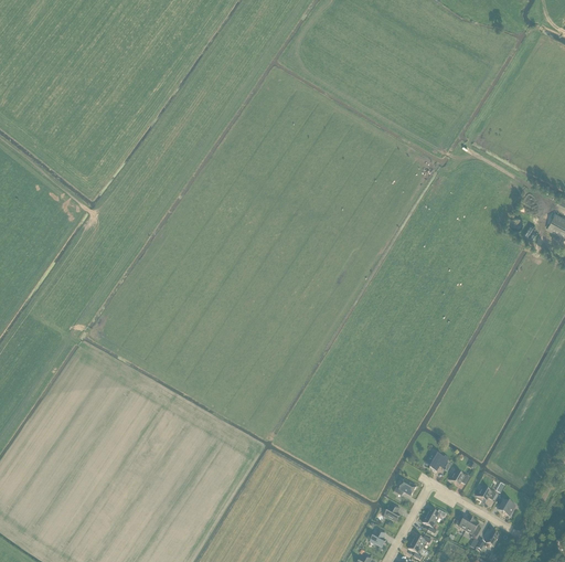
[(564,215),(555,211),(546,226),(564,236),(564,215)]
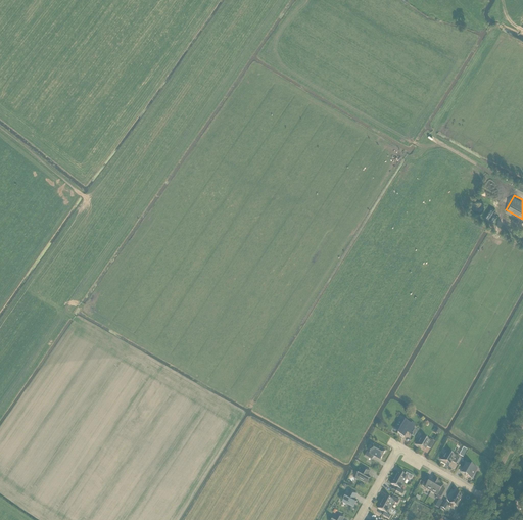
[(483,208),(483,207),(484,207),(484,206),(484,205),(484,204),(484,203),(483,202),(483,201),(482,200),(481,199),(480,199),(480,198),(479,198),(478,198),(477,198),(476,198),(475,198),(474,199),(473,199),(473,200),(472,201),(471,202),(471,203),(471,204),(471,205),(471,206),(471,207),(472,208),(473,209),(474,210),(475,210),(475,211),(476,211),(477,211),(478,211),(479,211),(480,210),(481,210),(482,209),(483,208)]
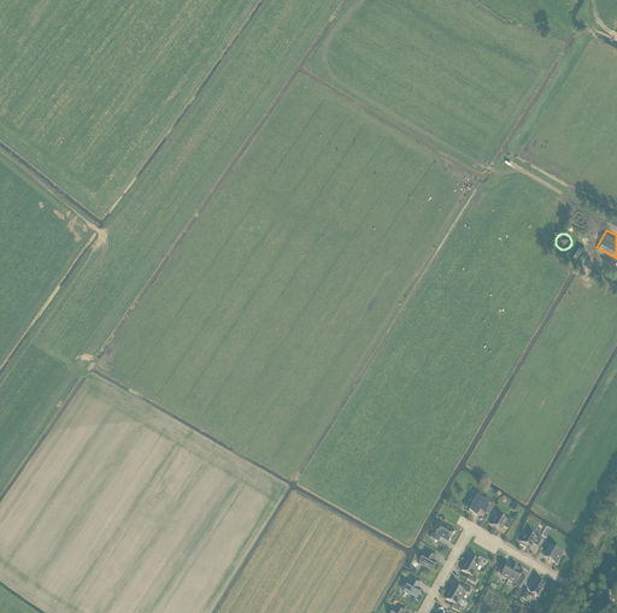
[(477,494),(476,496),(470,493),(466,500),(472,502),(469,508),(476,512),(481,505),(485,506),(489,497),(486,495),(485,497),(477,494)]
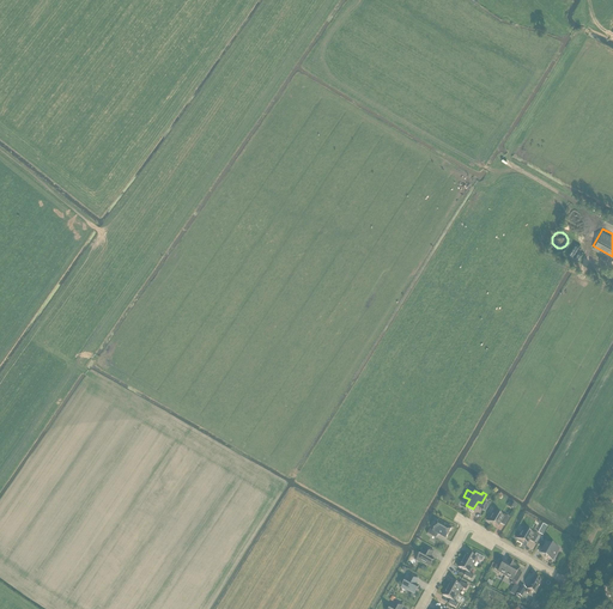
[(503,513),(499,512),(501,511),(495,507),(492,512),(492,511),(489,518),(485,516),(485,517),(493,522),(495,521),(498,523),(499,519),(504,523),(509,515),(504,512),(503,513)]
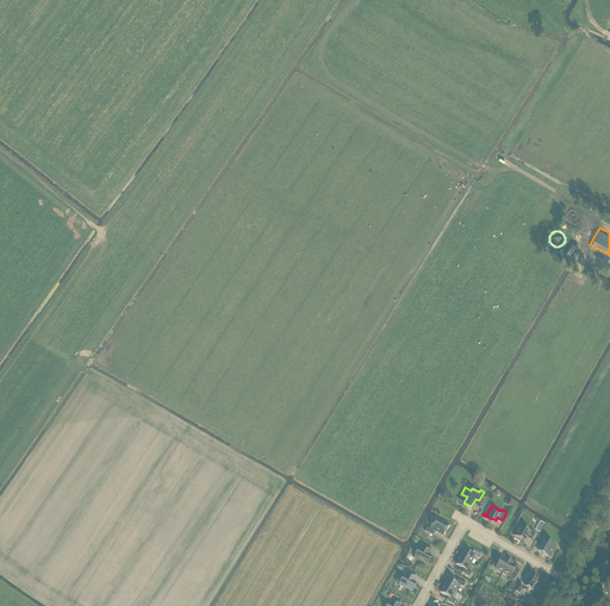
[(534,524),(540,529),(546,519),(540,514),(534,524)]
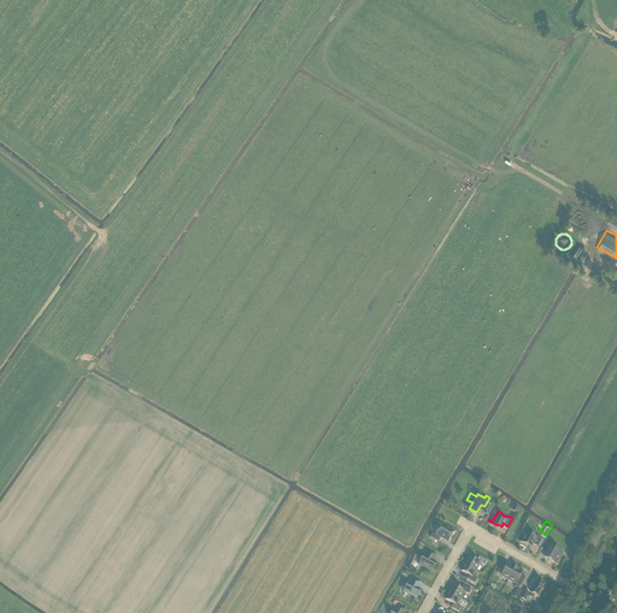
[(448,540),(454,529),(441,522),(435,531),(433,530),(430,534),(439,540),(441,535),(448,540)]
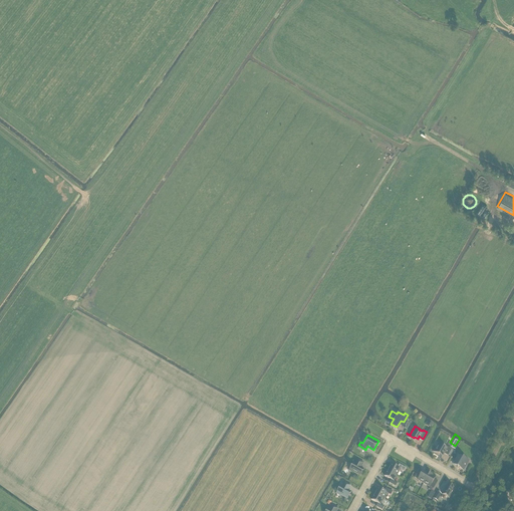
[(447,446),(444,444),(444,443),(440,441),(438,444),(437,444),(434,449),(432,448),(439,452),(443,453),(444,451),(448,453),(452,446),(448,444),(447,446)]
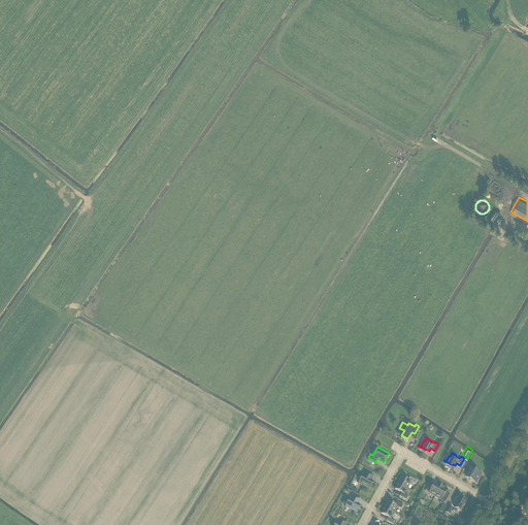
[(470,465),(465,474),(470,477),(469,477),(475,481),(482,471),(475,467),(470,465)]
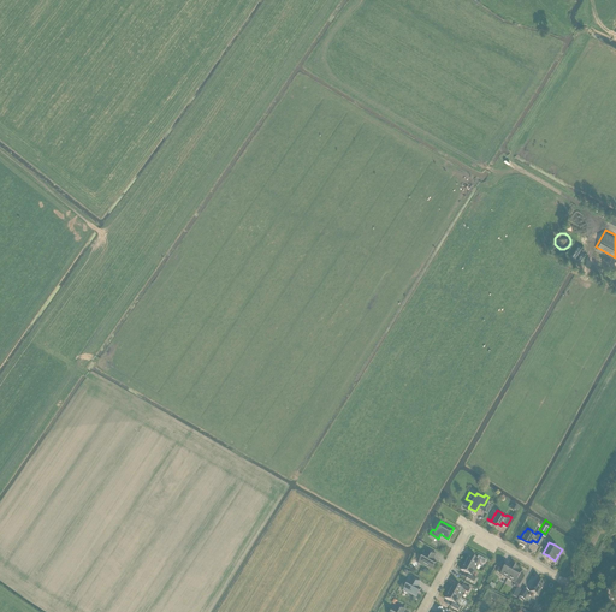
[(433,556),(436,552),(428,547),(425,553),(424,552),(419,560),(424,563),(424,562),(432,566),(436,559),(431,557),(432,554),(433,556)]
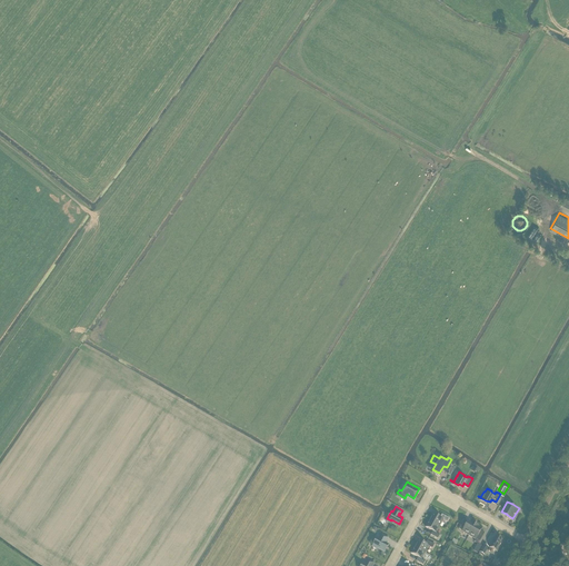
[(429,518),(439,524),(443,517),(447,519),(449,516),(442,512),(440,516),(432,512),(429,518)]
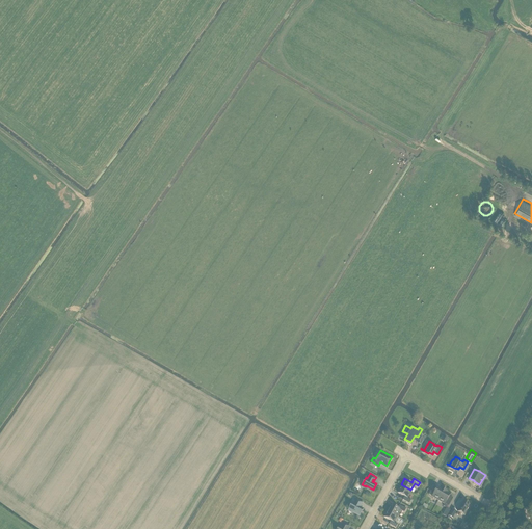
[(407,496),(410,490),(401,484),(398,491),(404,494),(402,498),(409,501),(411,498),(407,496)]
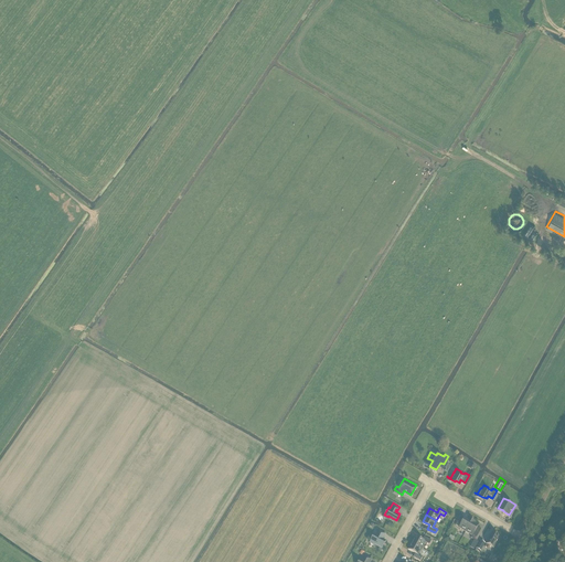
[(466,529),(472,518),(466,515),(464,517),(460,515),(456,522),(459,525),(466,529)]
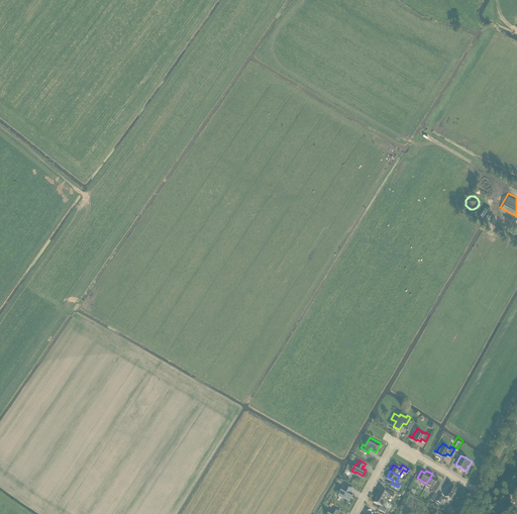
[(432,474),(426,484),(432,487),(431,489),(433,491),(435,489),(436,489),(440,482),(437,480),(438,478),(432,474)]
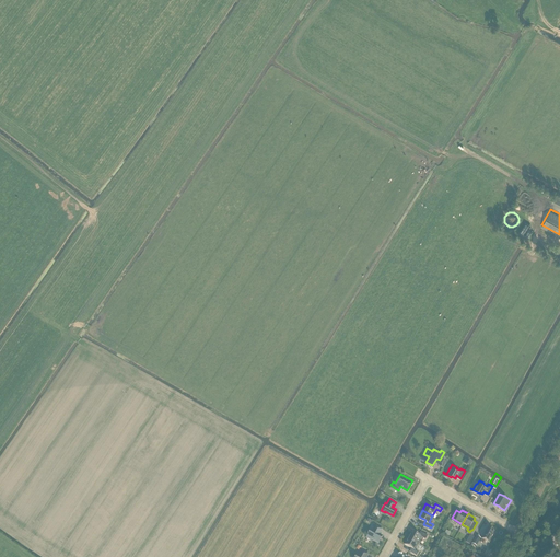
[(380,530),(382,526),(375,523),(372,529),(371,528),(366,535),(371,537),(372,536),(378,541),(383,534),(377,532),(380,530)]
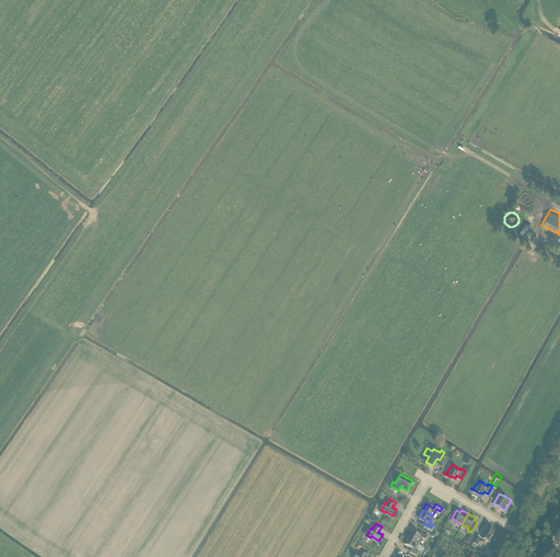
[(480,538),(483,541),(485,537),(489,540),(494,530),(488,525),(480,538)]
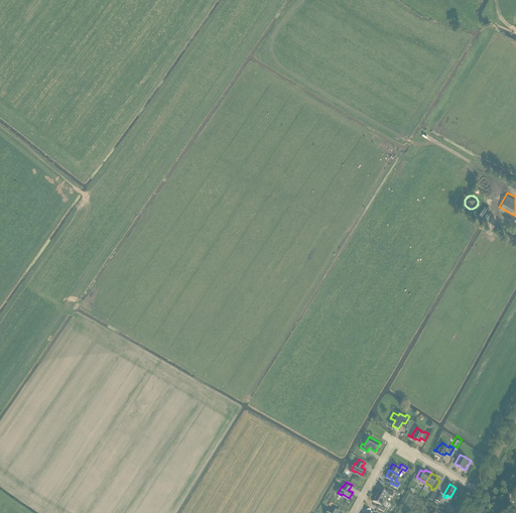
[(376,493),(385,499),(389,493),(392,495),(394,491),(388,488),(386,491),(379,487),(376,493)]
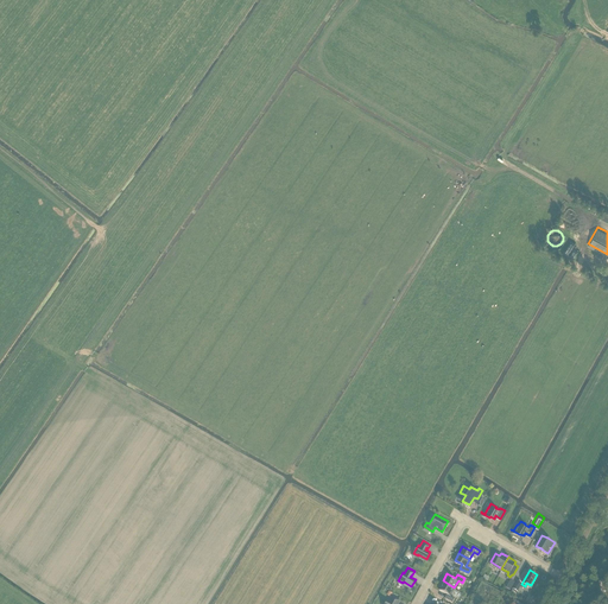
[(450,593),(454,587),(443,580),(439,587),(447,592),(444,596),(453,601),(455,596),(450,593)]
